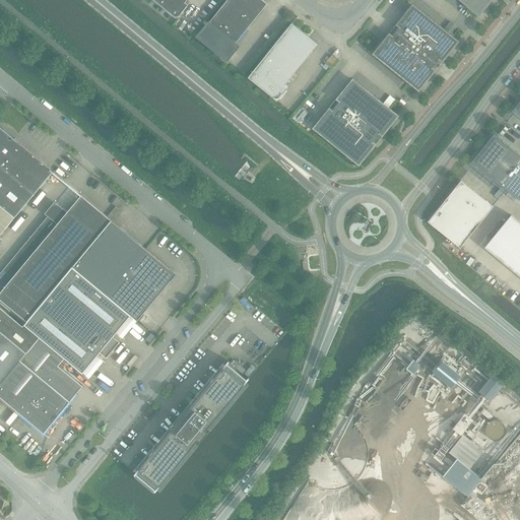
[(180,9),(187,0),(153,0),(177,19),(183,11),(180,9)]
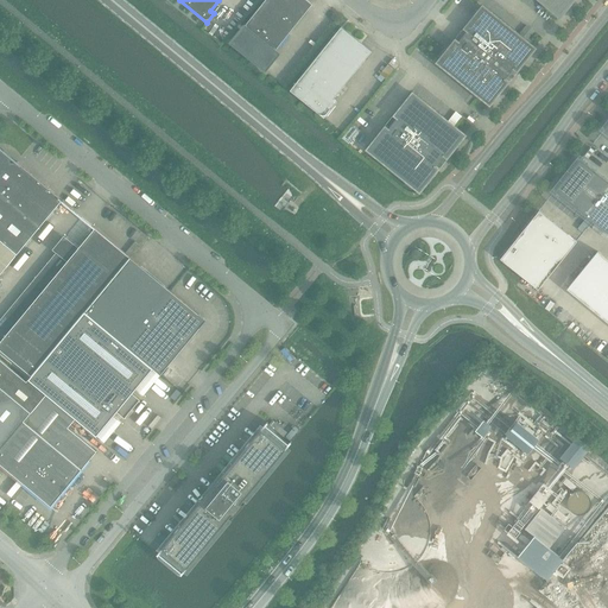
[(306,0),(265,0),(263,4),(293,29),(312,5),(306,0)]
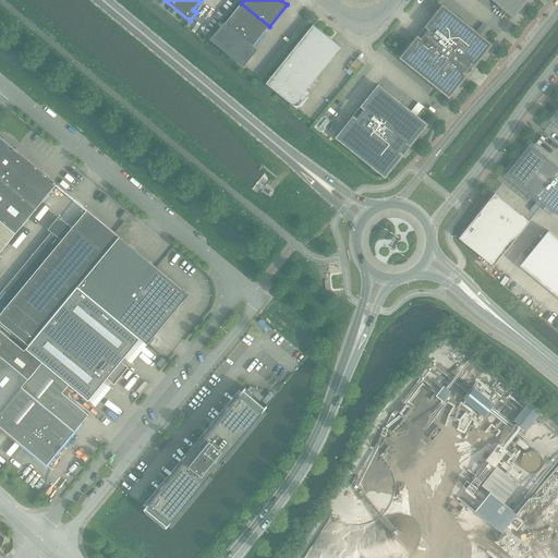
[(495,0),(514,15),(525,0),(495,0)]
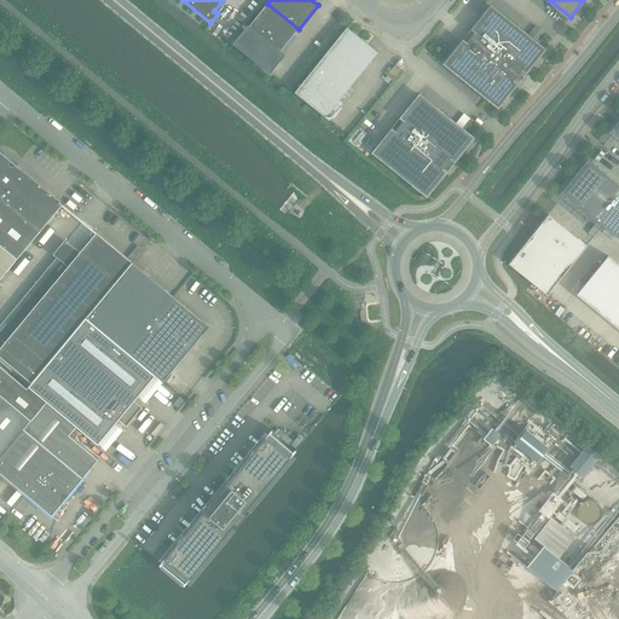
[(273,61),(299,29),(267,4),(236,44),(271,71),(277,63),(273,61)]
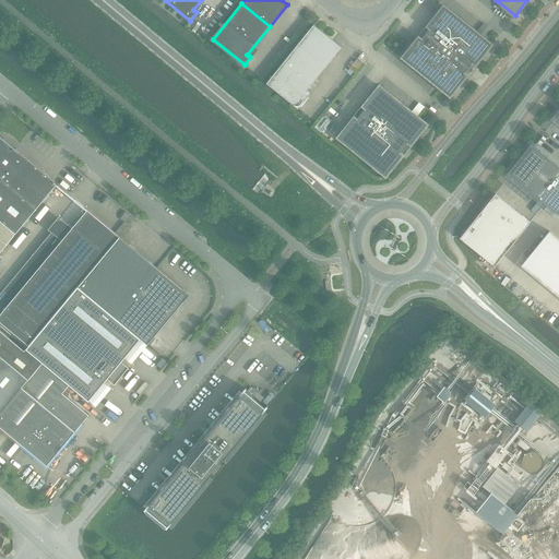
[(475,64),(491,45),(443,7),(428,26),(430,28),(420,39),(418,38),(403,58),(450,96),(466,76),(464,74),(473,63),(475,64)]
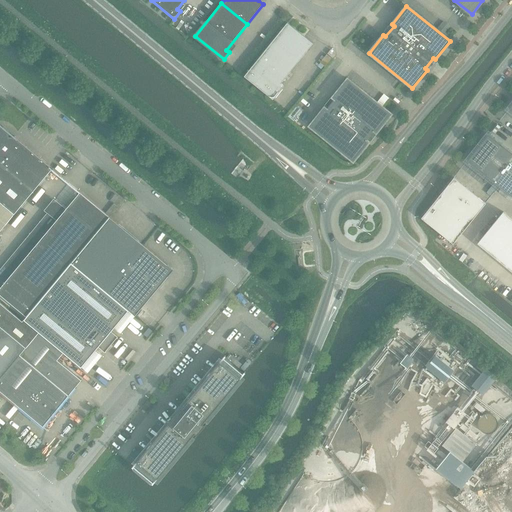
[(279,92),(276,90),(313,44),(287,23),(244,77),(273,100),(279,92)]
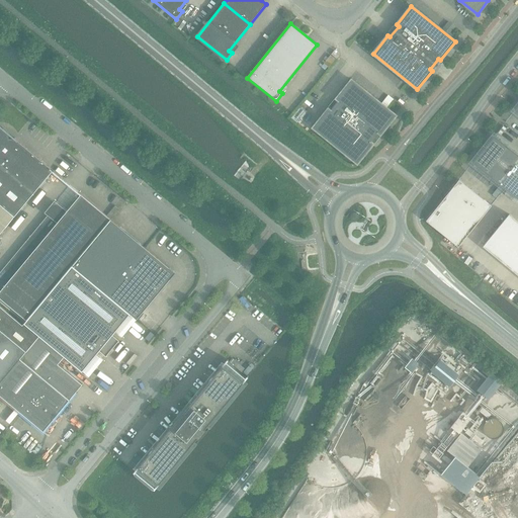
[(327,66),(334,58),(331,56),(324,64),(327,66)]
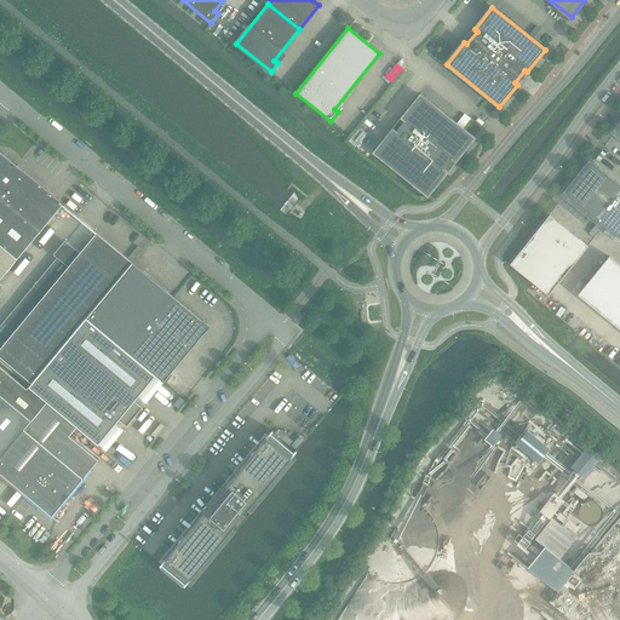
[(375,153),(428,195),(446,173),(443,172),(453,159),(455,161),(474,138),(420,96),(403,119),(406,120),(395,133),(392,131),(375,153)]
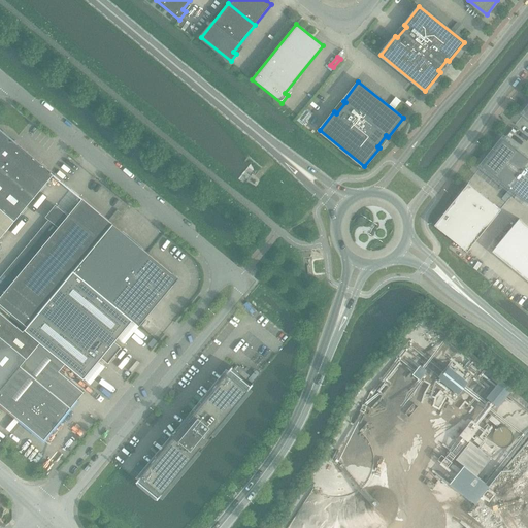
[(304,110),(296,121),(303,126),(311,116),(304,110)]
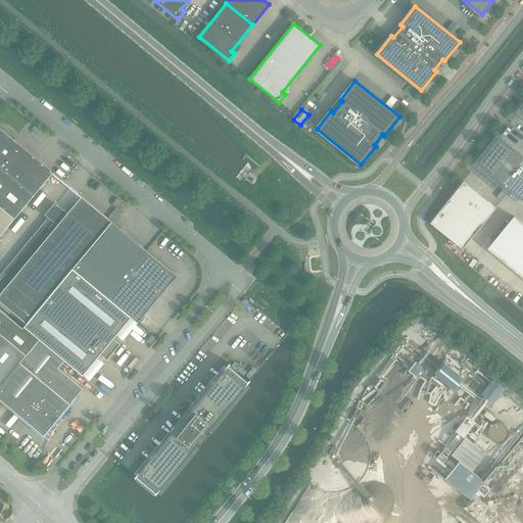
[(0,206),(15,220),(53,173),(51,172),(52,171),(14,139),(14,140),(9,140),(8,136),(6,133),(3,130),(0,128),(0,206)]
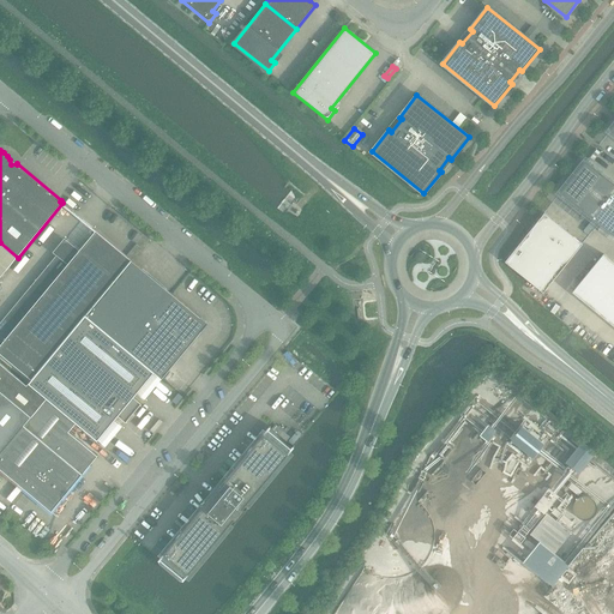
[(561,193),(577,205),(602,174),(587,162),(561,193)]
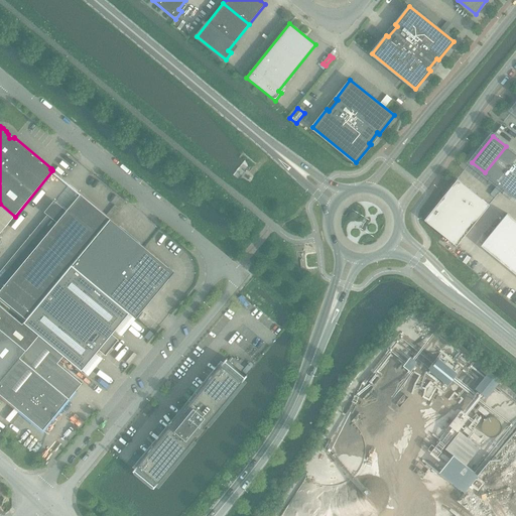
[(485,172),(498,182),(515,159),(515,153),(506,146),(485,172)]
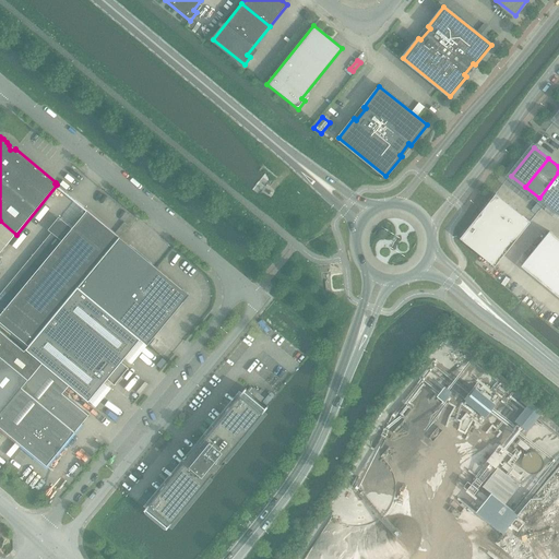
[(558,173),(539,198),(554,210),(558,202),(558,173)]
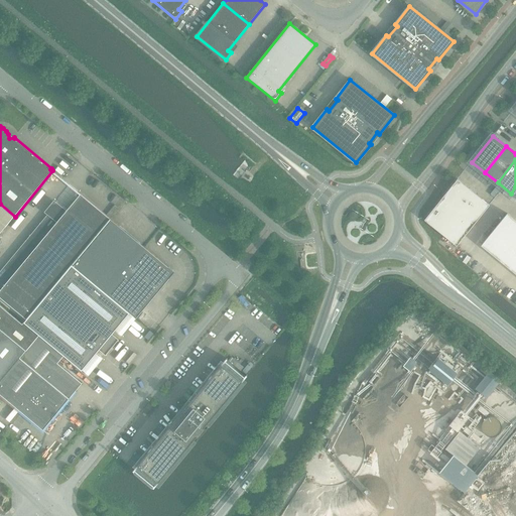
[(458,179),(425,219),(424,220),(457,246),(489,205),(458,179)]
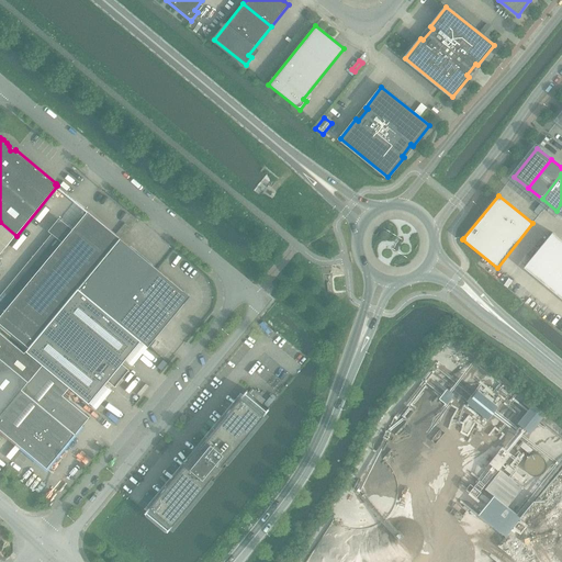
[(0,316),(0,324),(29,348),(78,289),(120,238),(86,210),(85,211),(87,213),(0,316)]
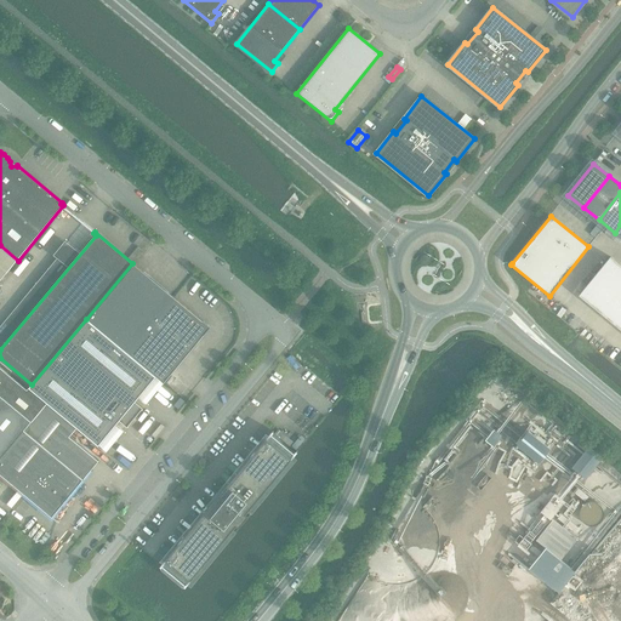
[(620,266),(610,257),(579,296),(620,330),(620,266)]
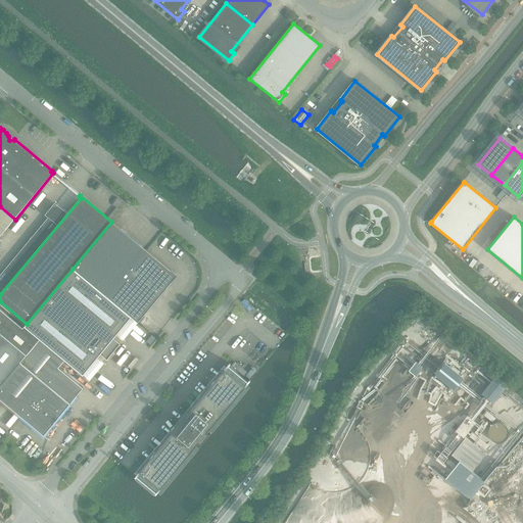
[(112,222),(111,222),(73,269),(131,318),(138,323),(177,276),(112,222)]
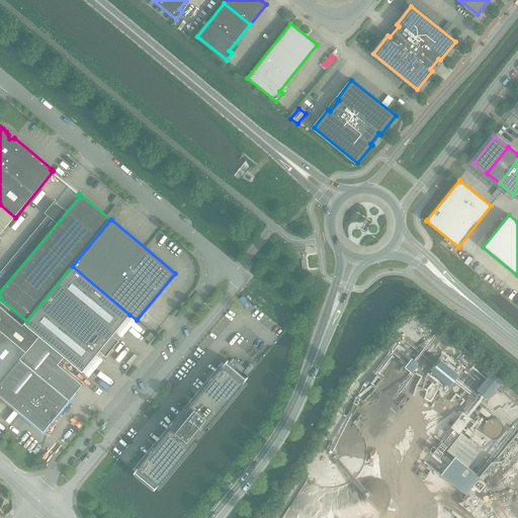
[(24,324),(39,336),(65,357),(82,372),(99,351),(106,357),(119,341),(112,335),(130,315),(72,266),(26,321),(24,324)]
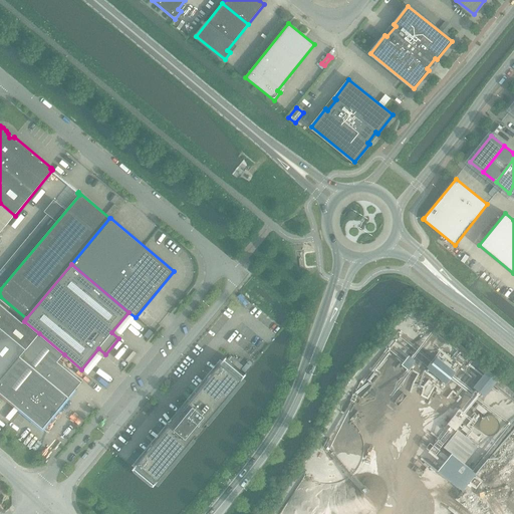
[(0,379),(26,349),(39,333),(24,321),(22,323),(0,305),(0,379)]
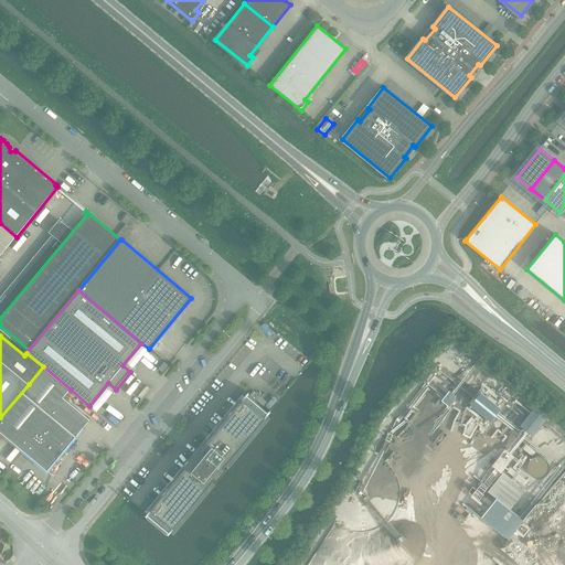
[(43,366),(29,384),(0,417),(0,432),(48,471),(89,419),(63,397),(71,390),(43,366)]
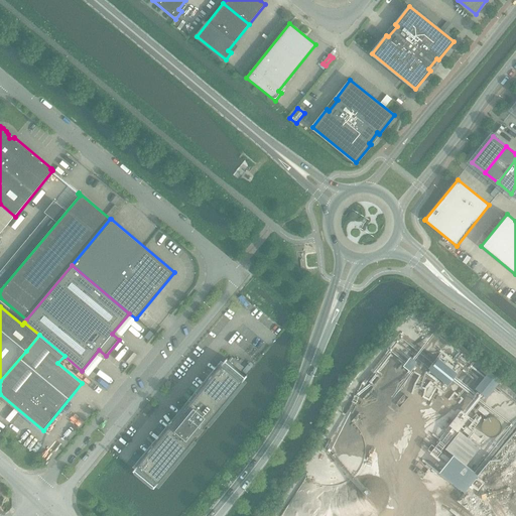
[(154,488),(247,376),(227,359),(133,471),(154,488)]
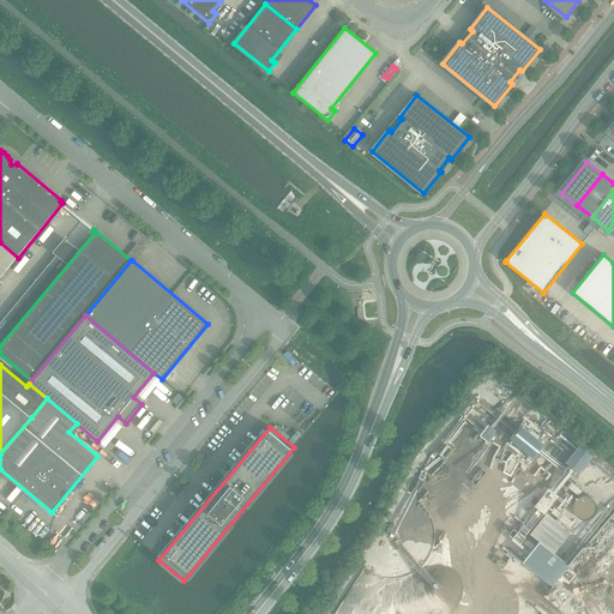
[(572,483),(569,488),(578,497),(582,492),(572,483)]
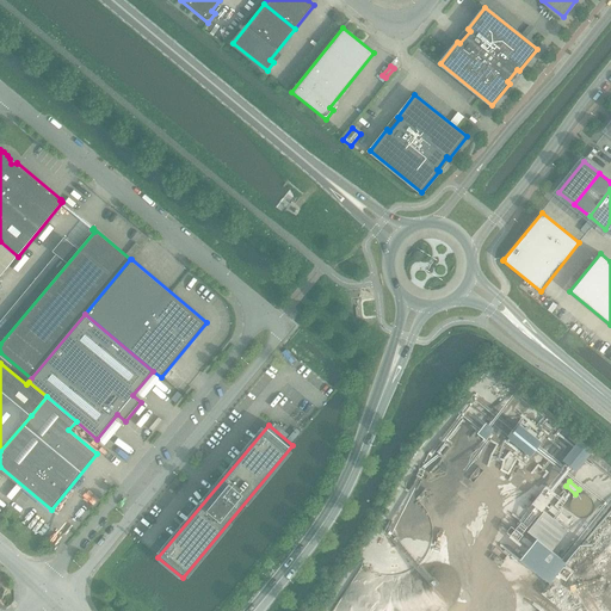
[(541,493),(532,504),(542,511),(550,500),(541,493)]
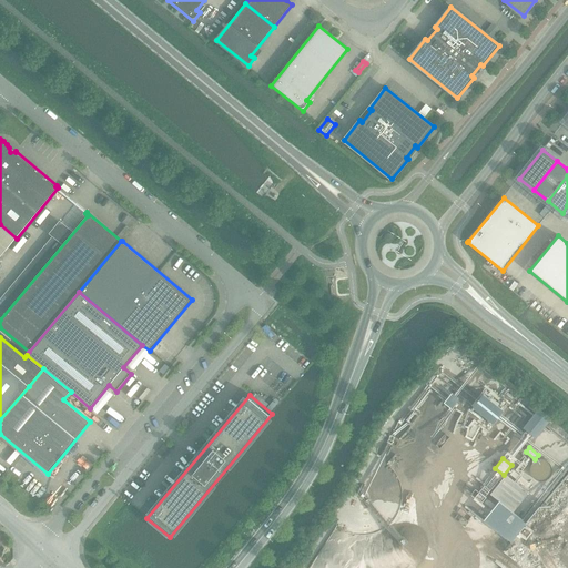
[(514,469),(510,474),(526,487),(529,483),(514,469)]
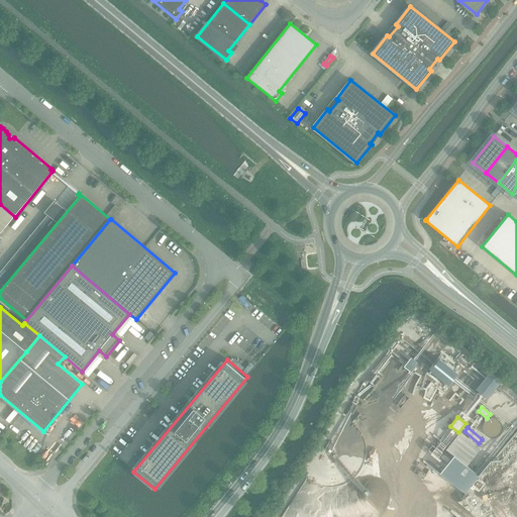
[(466,467),(481,448),(459,432),(445,449),(466,467)]
